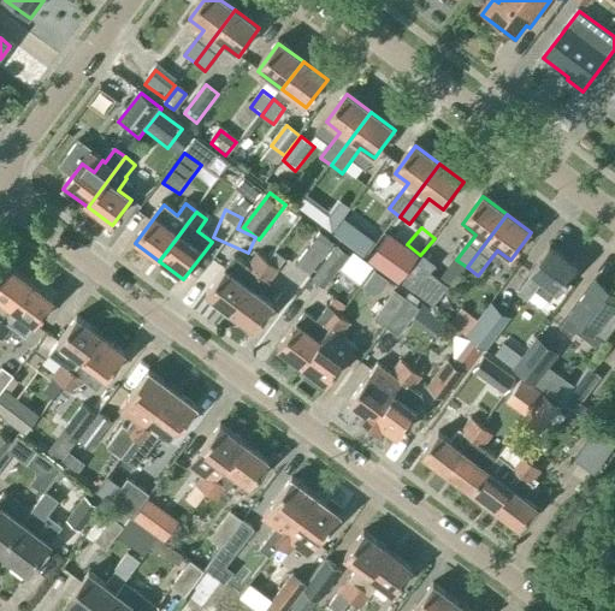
[(336,244),(320,233),(296,267),(311,278),(336,244)]
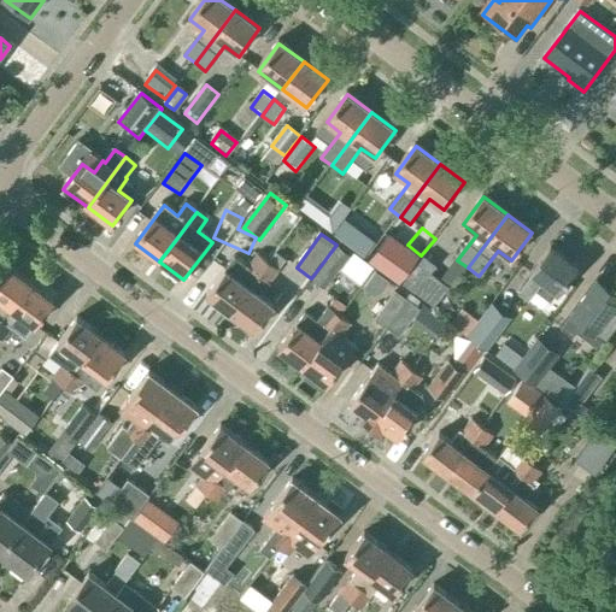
[(402,286),(422,259),(391,235),(370,262),(402,286)]
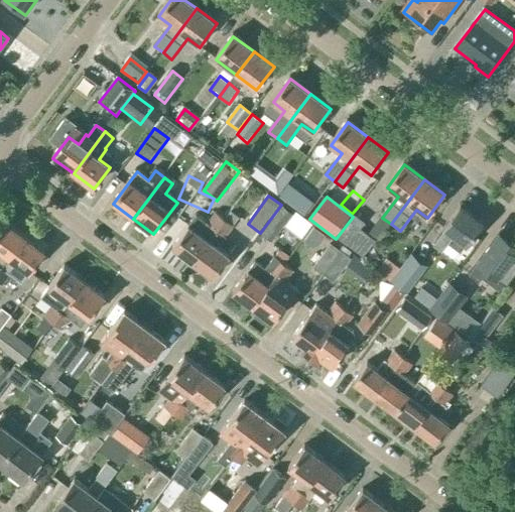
[(461,255),(467,246),(484,224),(461,207),(433,244),(441,250),(446,244),(461,255)]
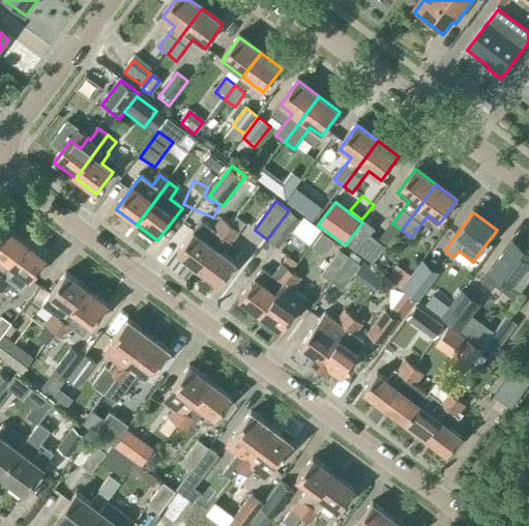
[(301,222),(290,213),(268,242),(280,251),(301,222)]
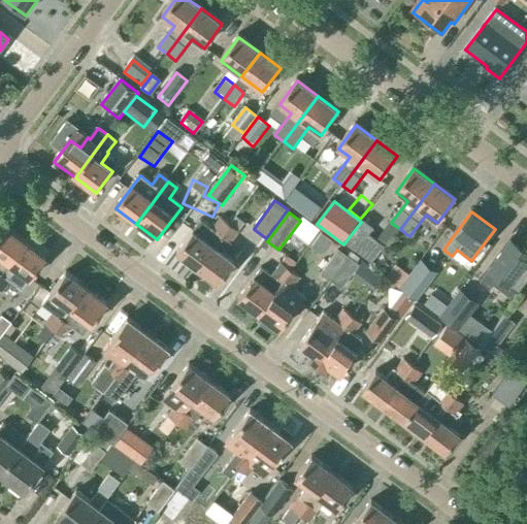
[(177,254),(198,269),(230,226),(221,220),(212,231),(212,230),(204,240),(194,232),(177,254)]
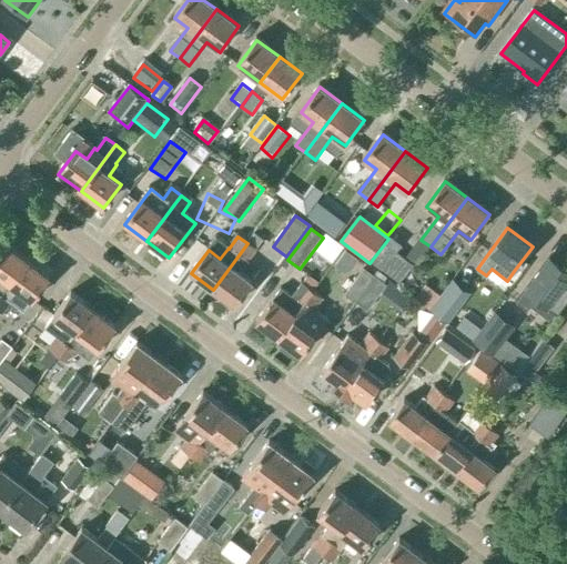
[(257,251),(247,243),(213,290),(235,306),(253,283),(241,274),(247,264),(257,251)]
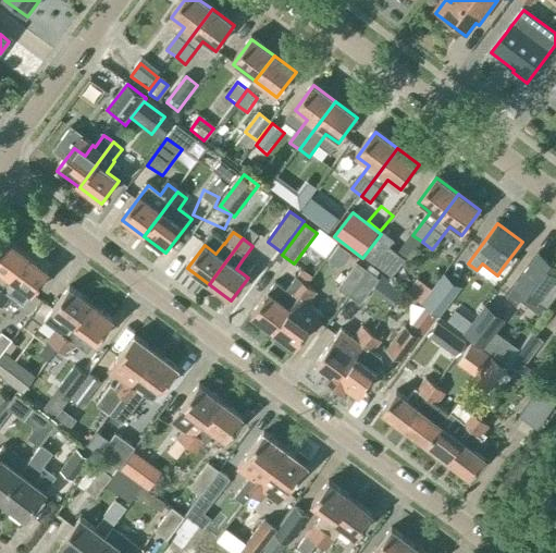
[(10,281),(27,257),(5,241),(0,247),(0,293),(2,291),(10,281)]
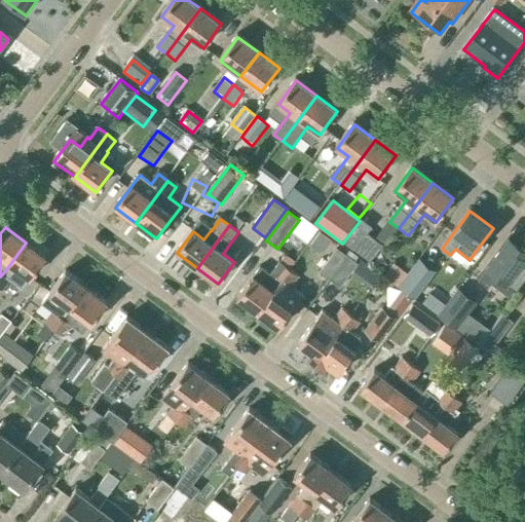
[(367,245),(351,233),(342,245),(359,257),(367,245)]
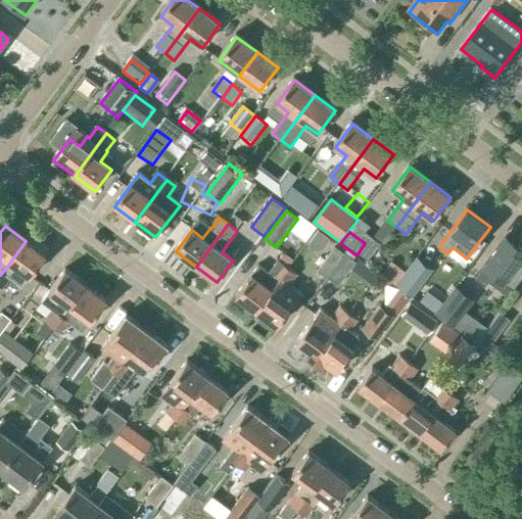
[(521,250),(507,239),(490,261),(476,280),(485,288),(494,277),(504,284),(521,260),(521,250)]
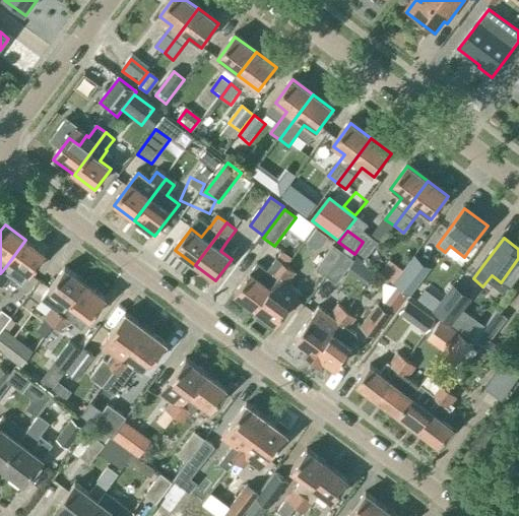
[(25,240),(9,262),(29,277),(46,255),(25,240)]
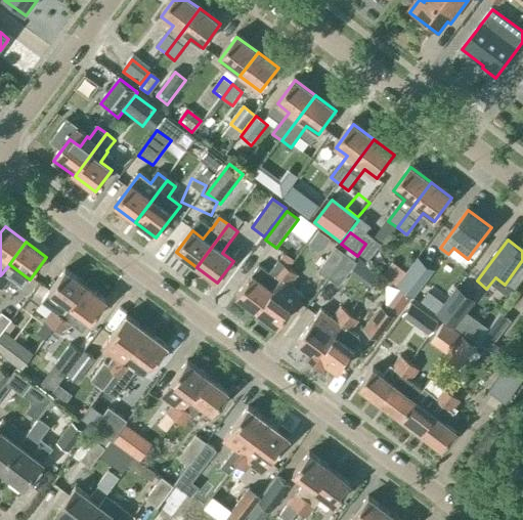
[(317,273),(329,282),(346,257),(336,249),(317,273)]
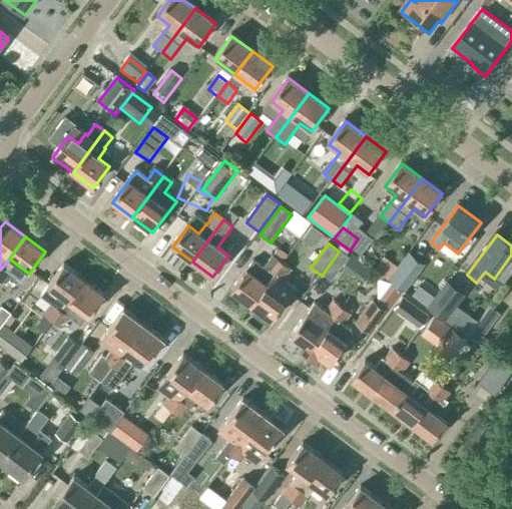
[(350,260),(339,251),(322,276),(332,283),(350,260)]
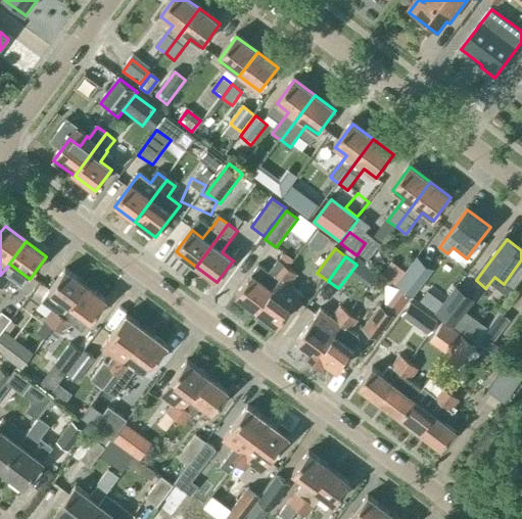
[(390,262),(380,278),(394,286),(405,271),(390,262)]
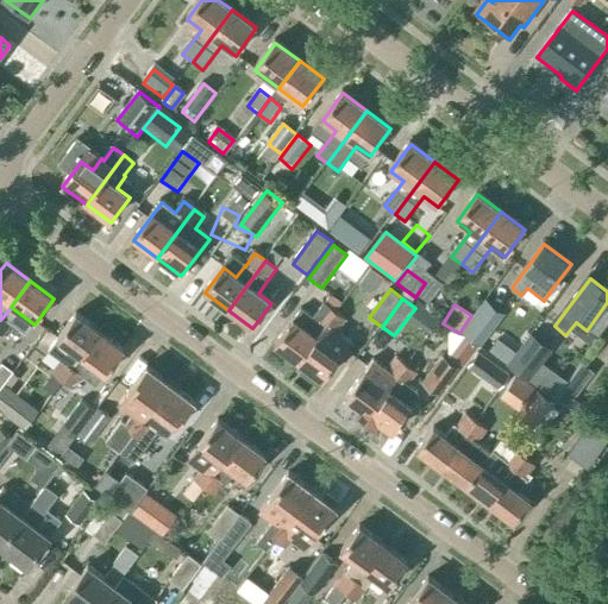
[(301,310),(275,346),(299,364),(337,314),(325,306),(315,319),(314,320),(301,310)]
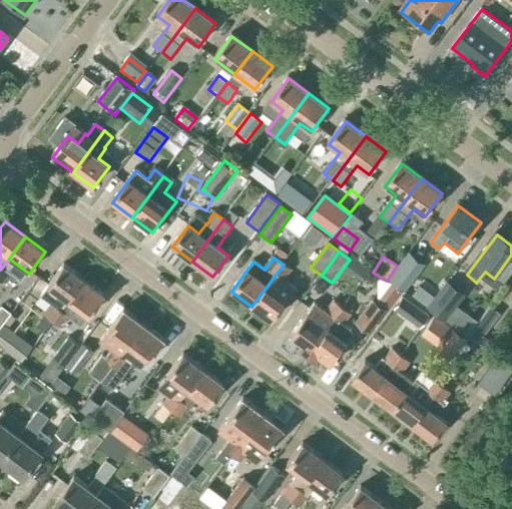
[(421,269),(407,258),(390,282),(404,292),(421,269)]
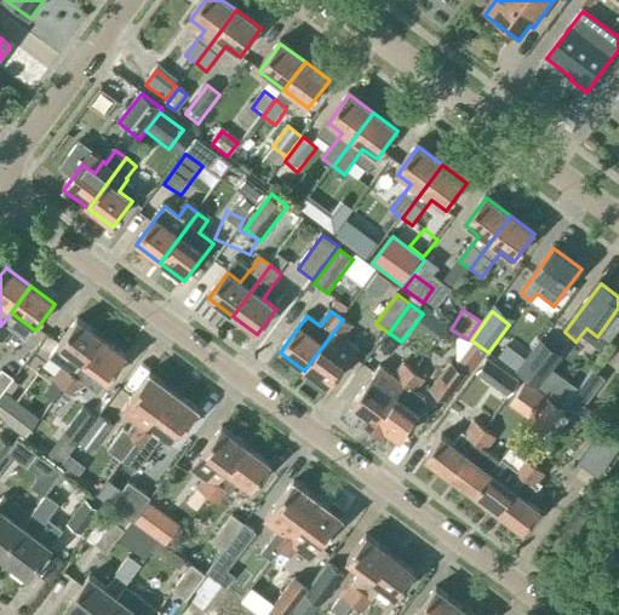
[(343,320),(304,371),(330,389),(348,363),(357,350),(344,340),(354,327),(343,320)]
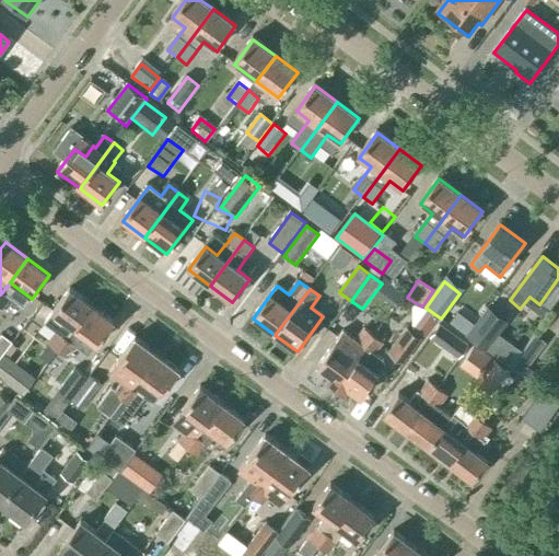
[(93,308),(70,290),(44,325),(57,335),(49,345),(59,352),(93,308)]
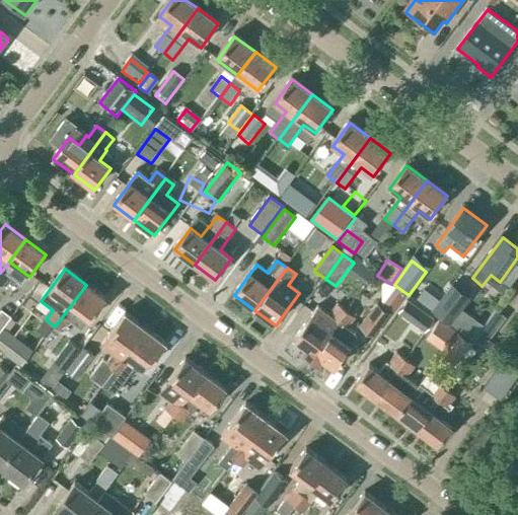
[(106,300),(86,285),(55,326),(63,333),(70,323),(82,333),(106,300)]
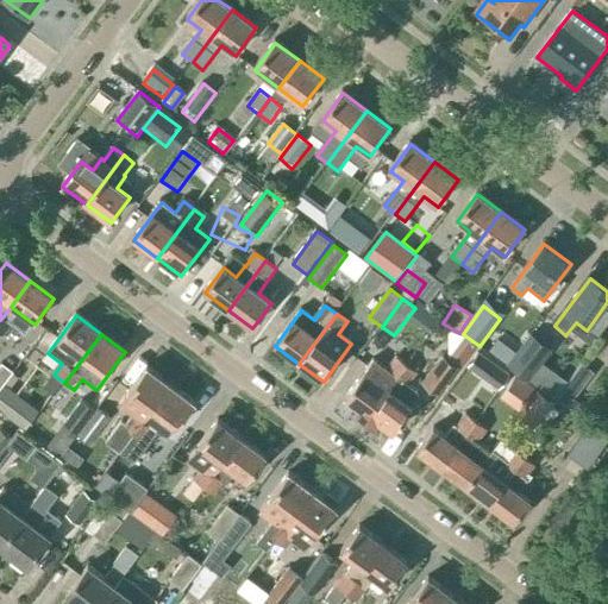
[(553,352),(531,335),(508,367),(531,384),(553,352)]
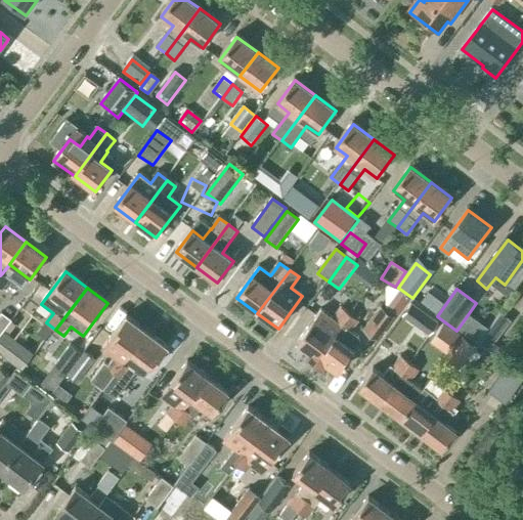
[(380,340),(398,316),(384,306),(366,330),(380,340)]
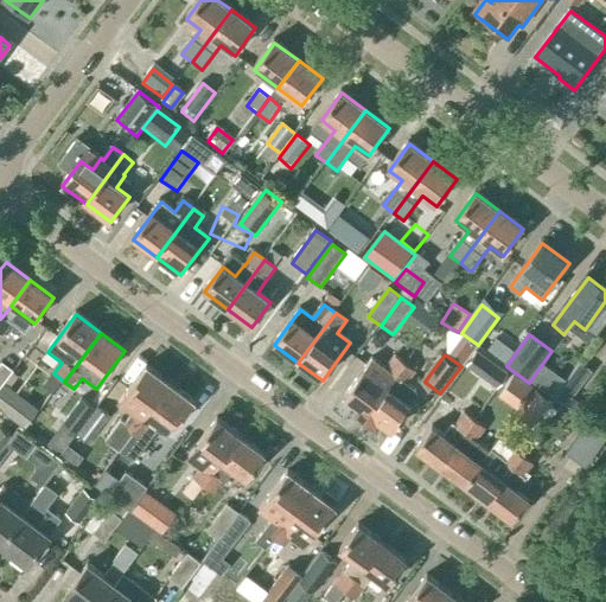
[(486,366),(471,356),(448,386),(464,397),(486,366)]
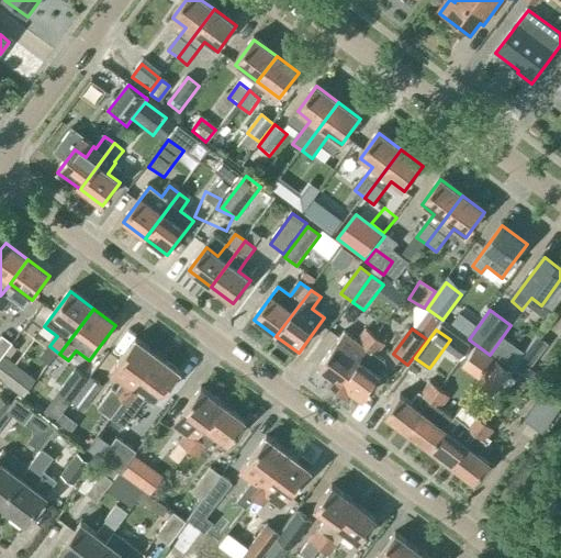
[(376,338),(366,332),(357,343),(345,334),(320,368),(333,379),(329,384),(337,390),(376,338)]
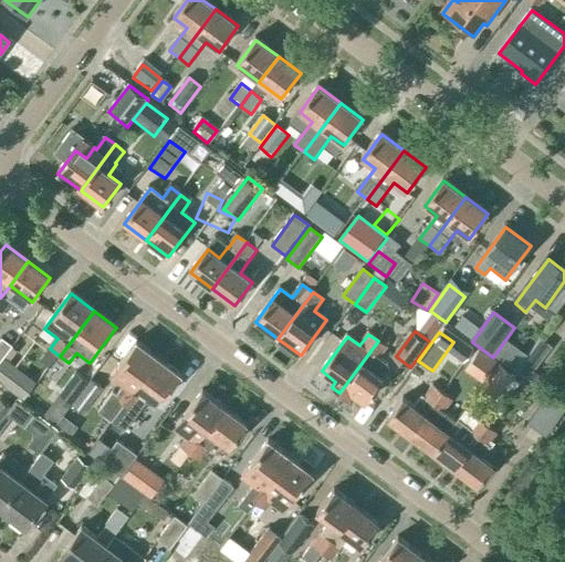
[(0,367),(13,349),(2,340),(0,342),(0,367)]
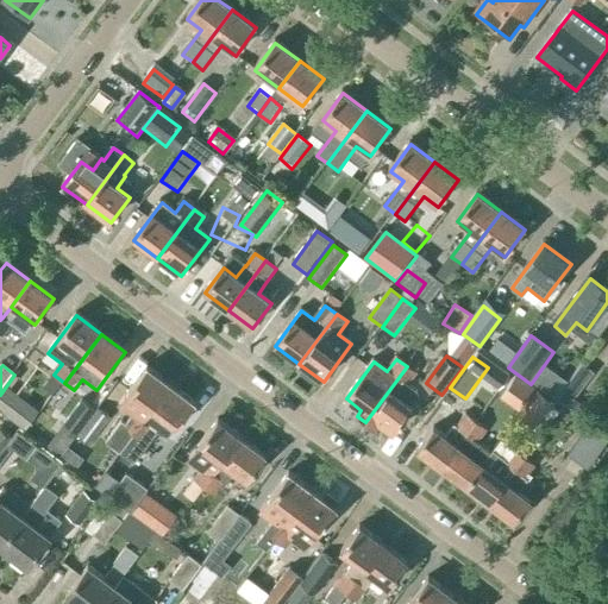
[(407,366),(365,422),(375,429),(380,423),(394,435),(413,409),(412,409),(418,401),(419,397),(418,394),(408,387),(417,373),(407,366)]
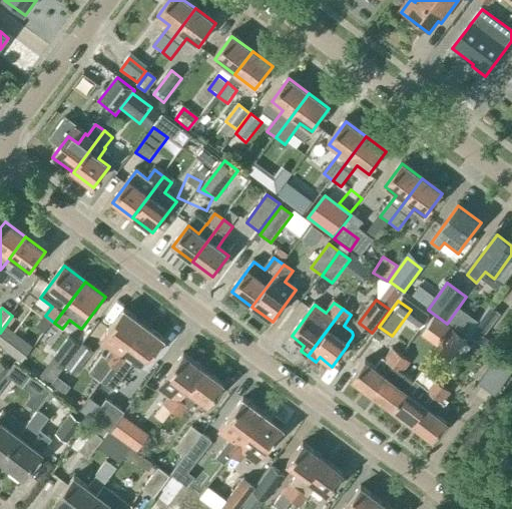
[(501,316),(491,309),(476,331),(486,338),(501,316)]
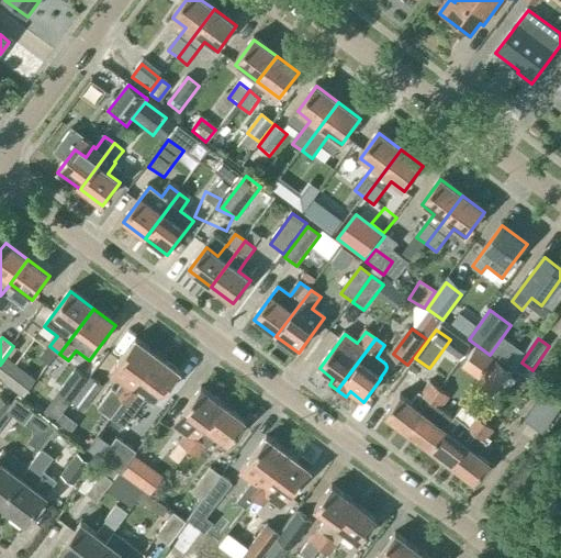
[(111,420),(158,357),(136,341),(111,375),(123,384),(116,393),(112,391),(98,410),(111,420)]
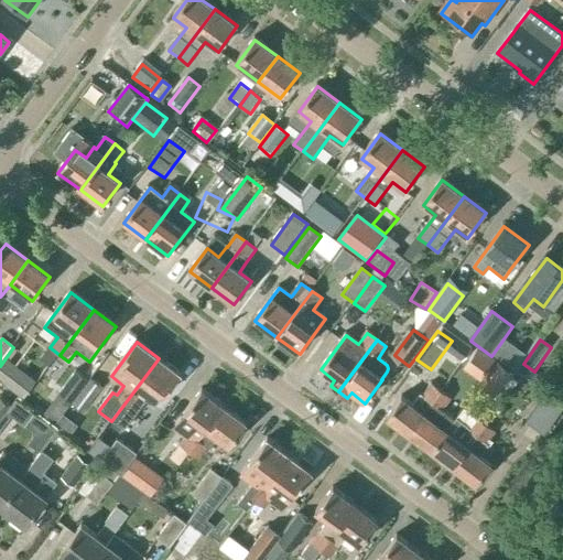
[(32,359),(15,347),(0,368),(0,378),(11,387),(32,359)]
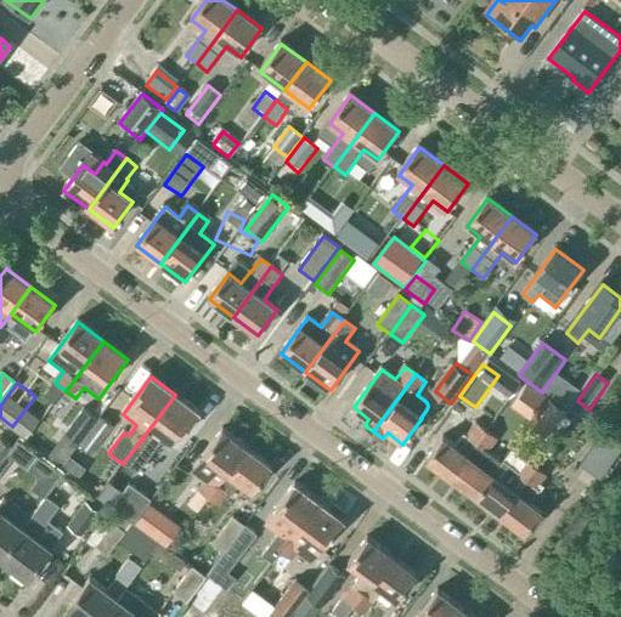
[(569,383),(559,396),(570,405),(581,390),(569,383)]
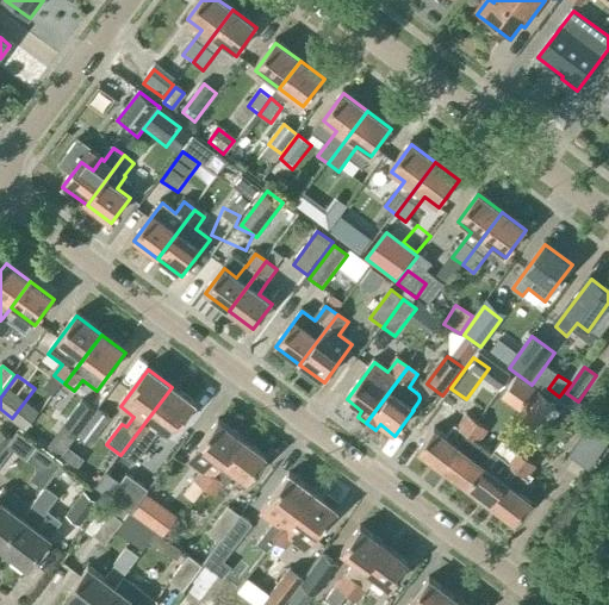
[(521,416),(538,392),(520,379),(503,401),(521,416)]
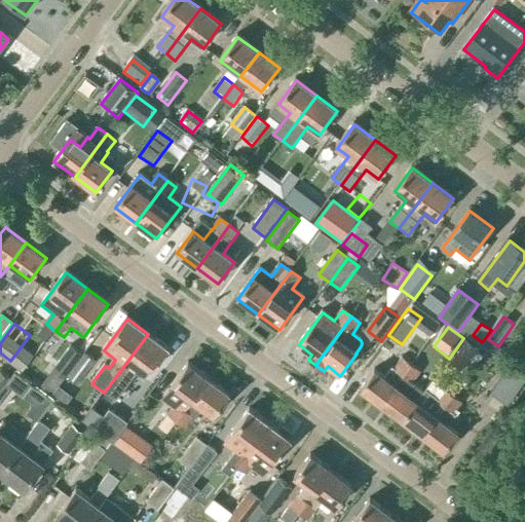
[(148,334),(116,376),(125,383),(141,363),(153,371),(169,349),(148,334)]
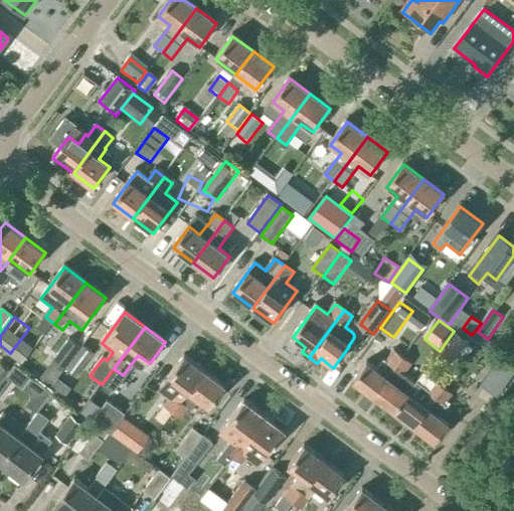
[(439,352),(455,364),(470,343),(454,331),(440,351),(439,352)]
